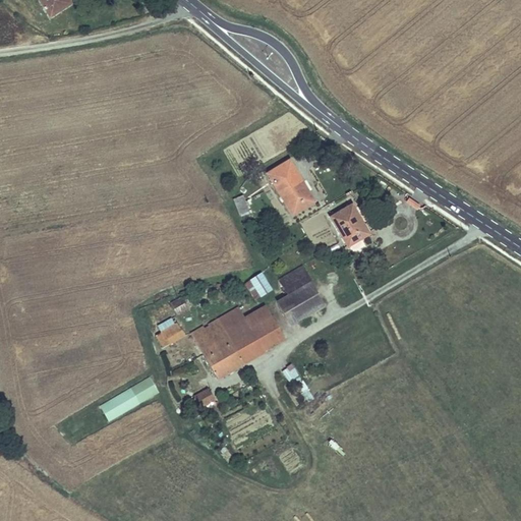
[(39,0),(51,17),(70,4),(67,0),(39,0)]
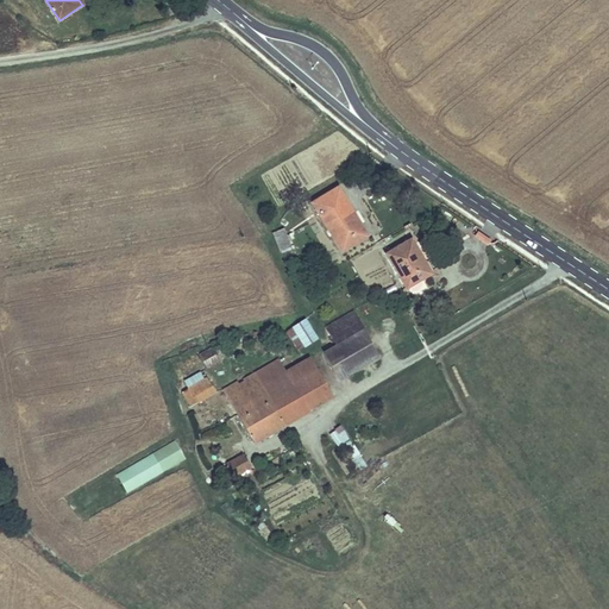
[(350,219),(355,215),(339,189),(314,203),(341,251),(353,244),(349,238),(358,232),(350,219)]
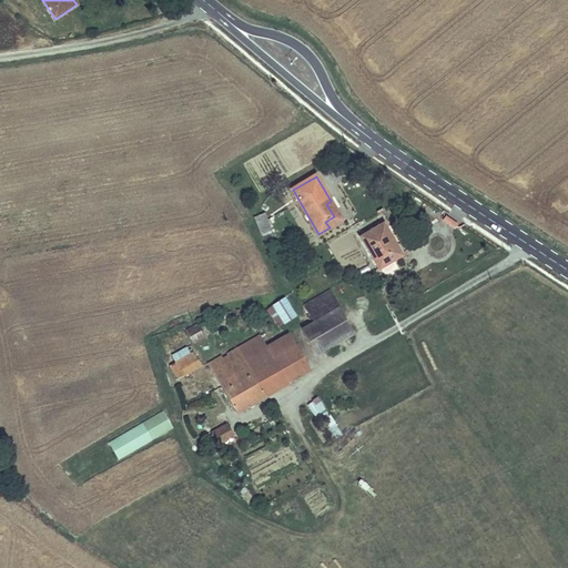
[(342,221),(331,201),(326,204),(334,216),(342,221)]
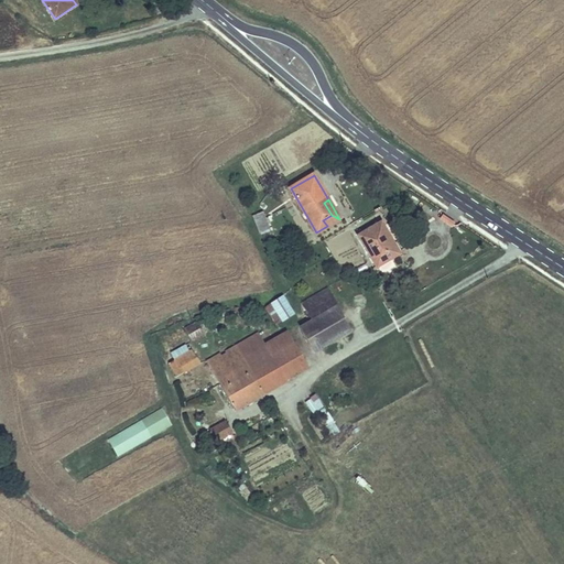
[(263,213),(252,217),(259,232),(269,228),(263,213)]
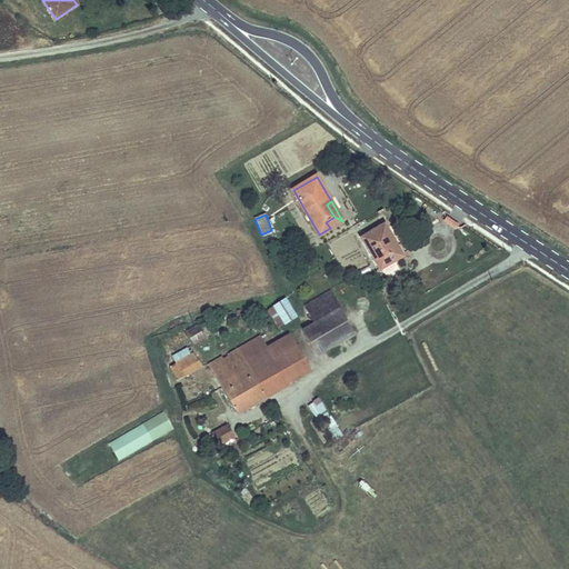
[(330,228),(342,221),(335,217),(326,222),(330,228)]
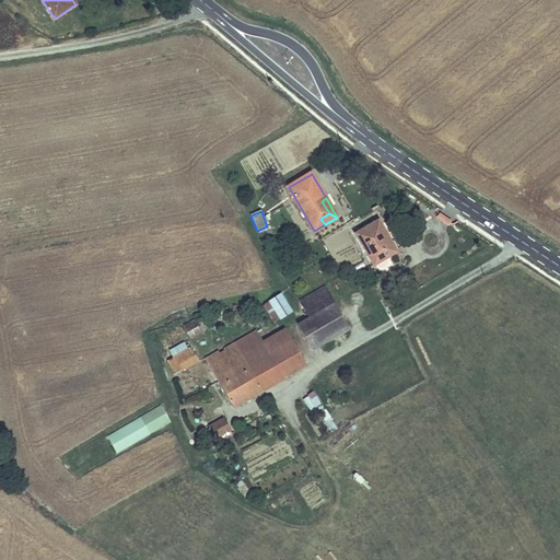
[(356,234),(374,265),(397,251),(378,220),(356,234)]
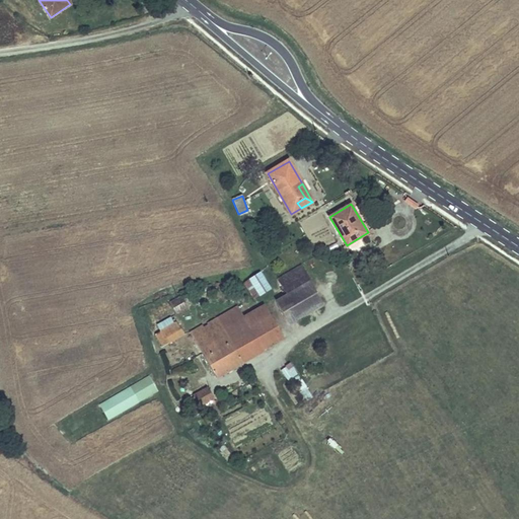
[(322,304),(300,266),(279,279),(288,294),(277,300),(290,323),(322,304)]
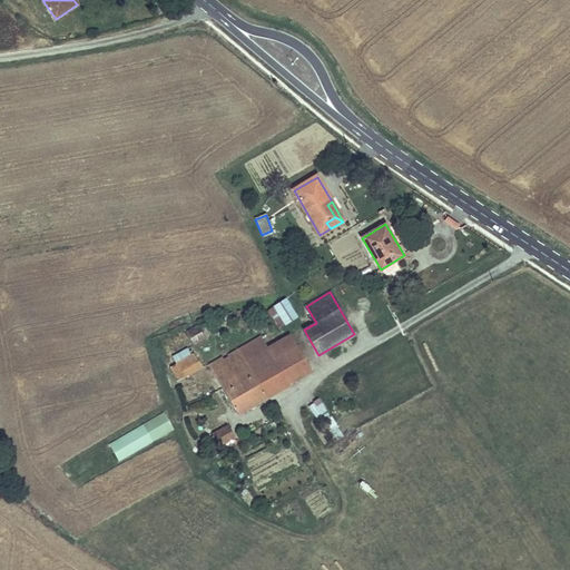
[(285,324),(296,317),(285,300),(274,306),(285,324)]
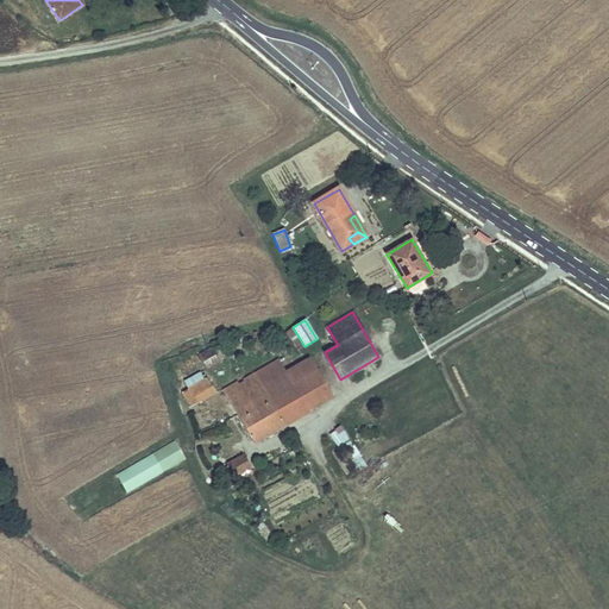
[(200,353),(203,362),(215,355),(212,347),(200,353)]
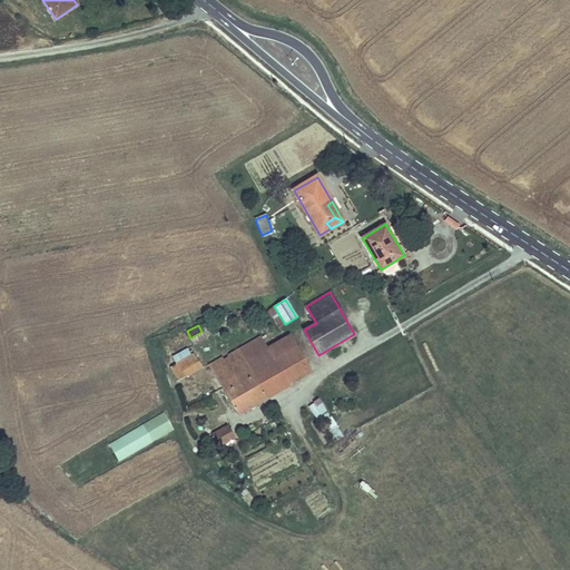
[(202,332),(190,338),(194,343),(205,337),(202,332)]
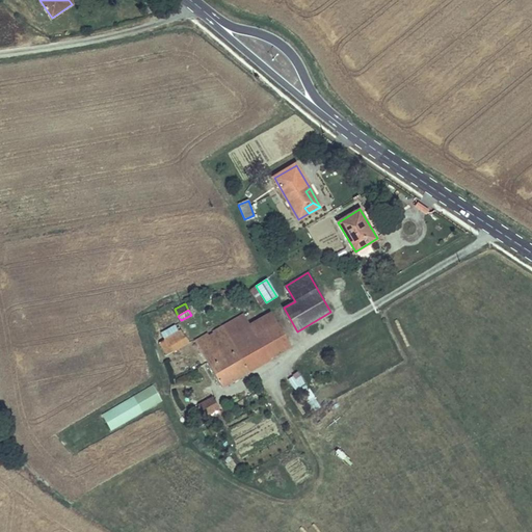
[(270,313),(247,325),(213,346),(207,336),(207,335),(195,341),(221,387),(270,358),(270,356),(289,346),(270,313)]
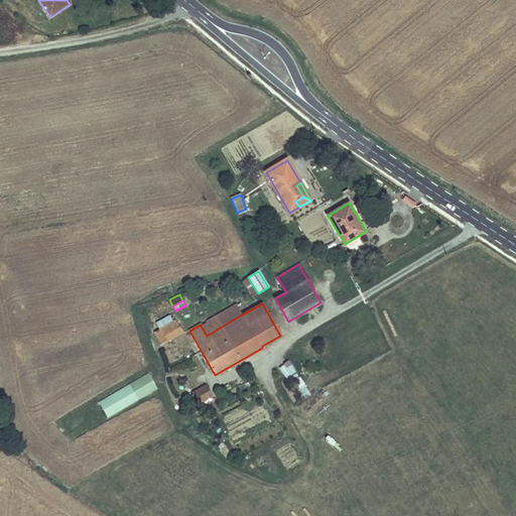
[(235,306),(201,326),(207,336),(240,315),(235,306)]
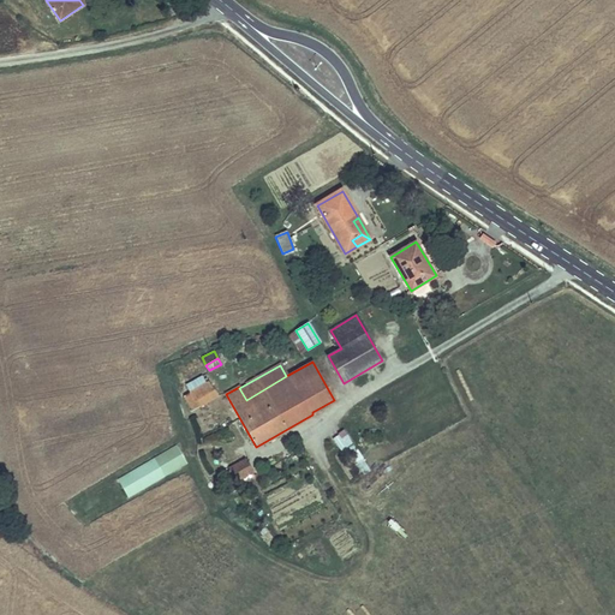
[(186,386),(195,400),(214,388),(208,377),(204,380),(203,377),(186,386)]
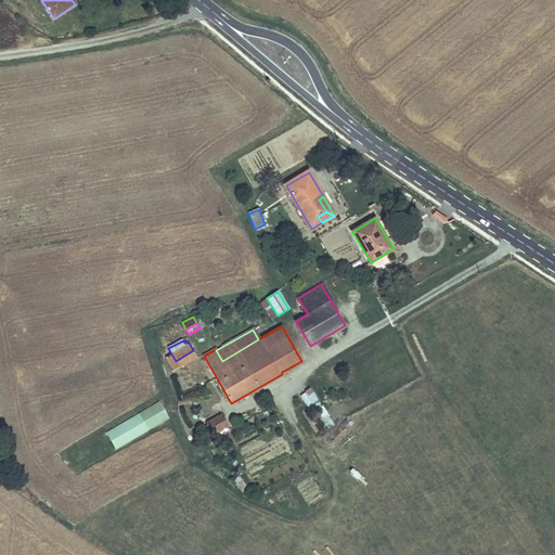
[(197,358),(193,350),(176,361),(179,368),(197,358)]
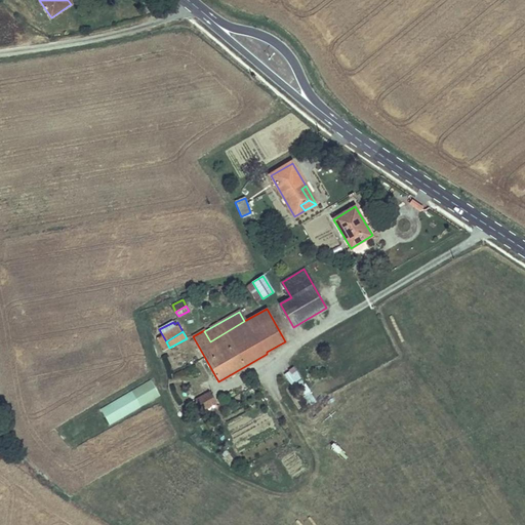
[(284,372),(290,386),(301,379),(294,367),(284,372)]
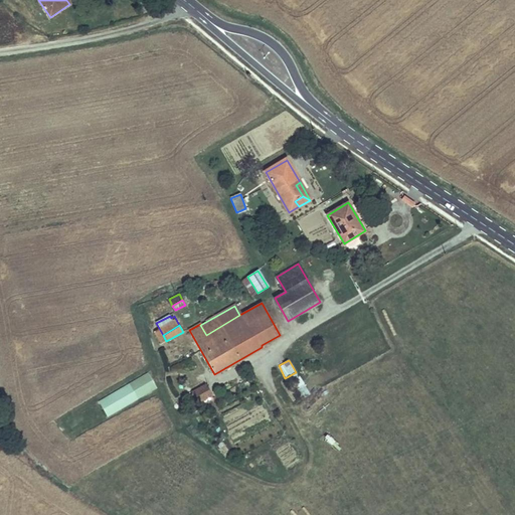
[(148,372),(98,401),(107,416),(157,388),(148,372)]
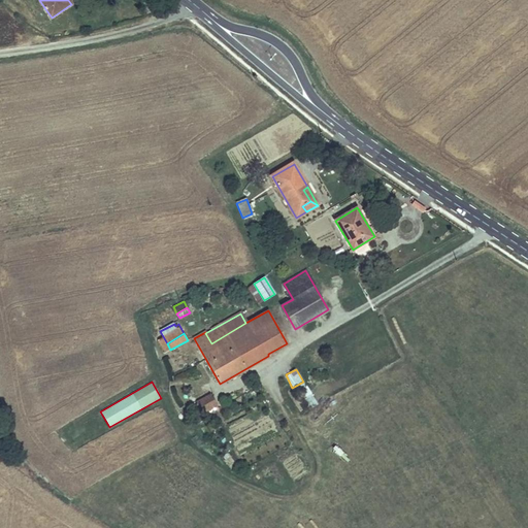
[(314,406),(307,386),(296,389),(303,409),(314,406)]
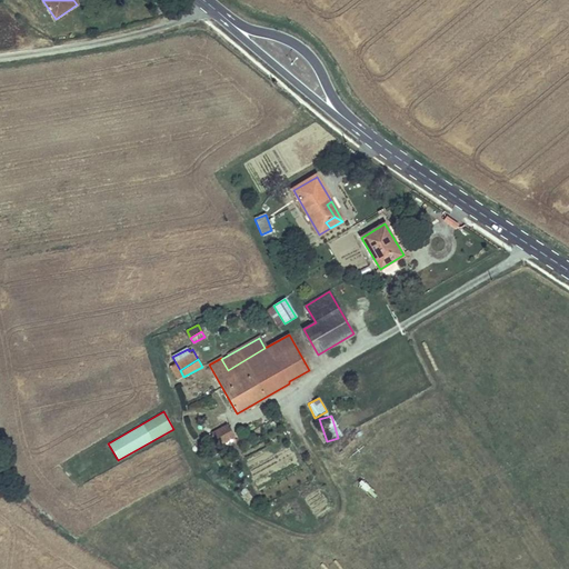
[(231,439),(225,427),(211,433),(218,446),(231,439)]
